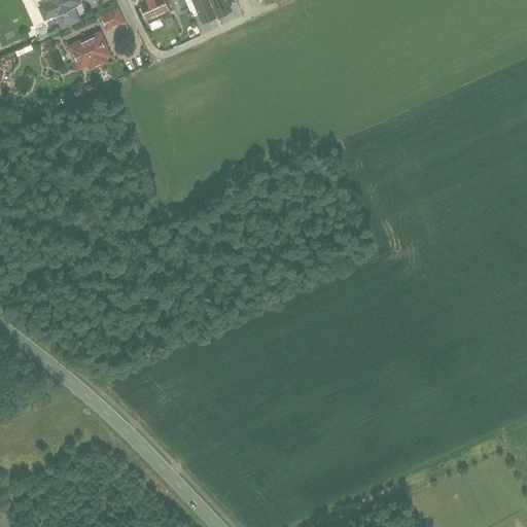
[(36,0),(45,20),(81,2),(79,0),(36,0)]
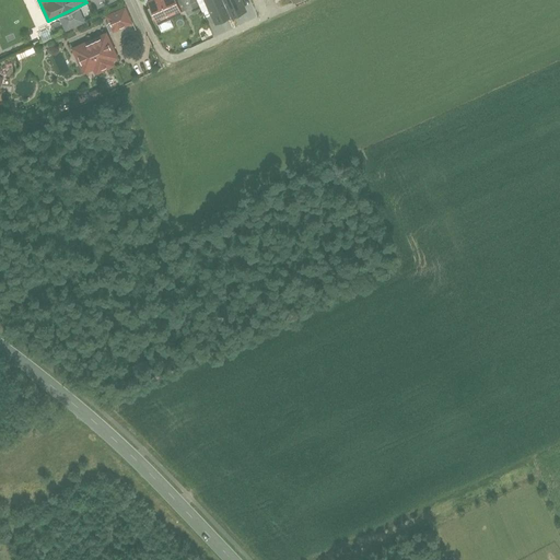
[(177,0),(159,0),(151,4),(156,15),(159,20),(182,10),(184,15),(199,9),(195,0),(187,0),(179,4),(177,0)]
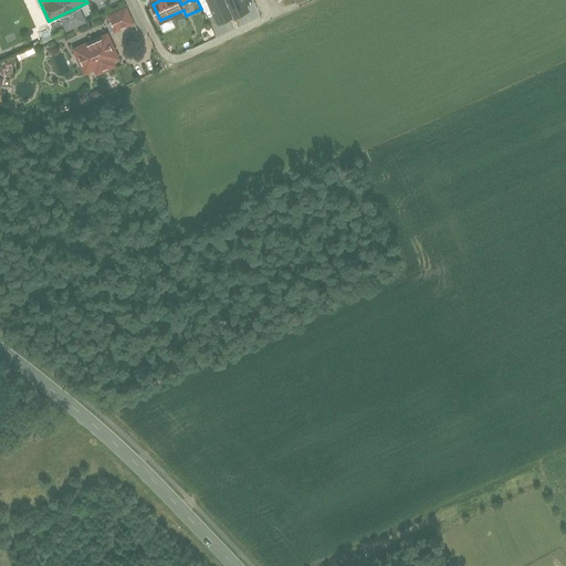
[(250,10),(244,0),(207,0),(218,24),(250,10)]
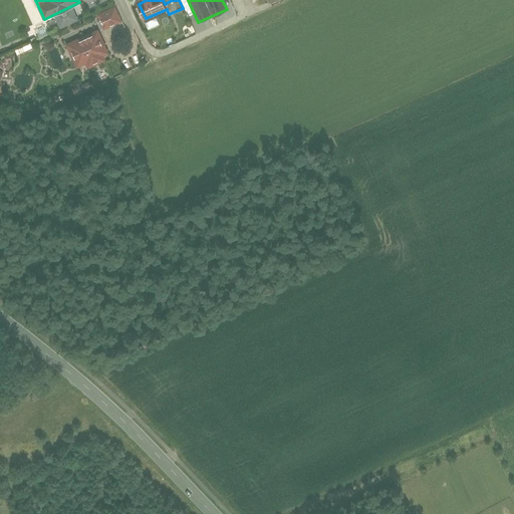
[(114,6),(97,13),(103,28),(121,21),(114,6)]
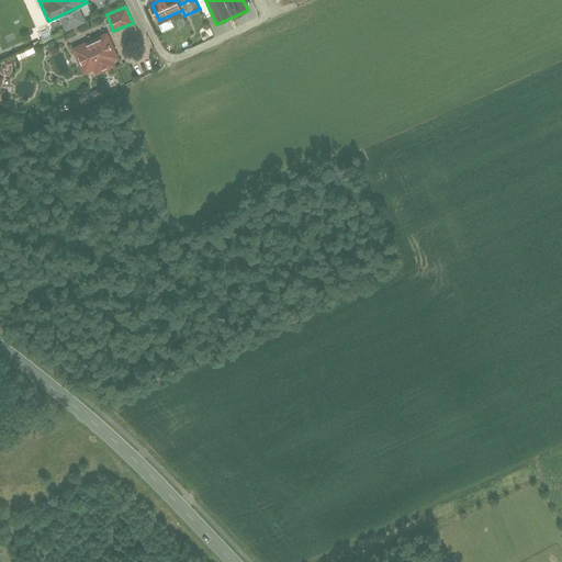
[(64,31),(86,22),(79,8),(57,17),(64,31)]
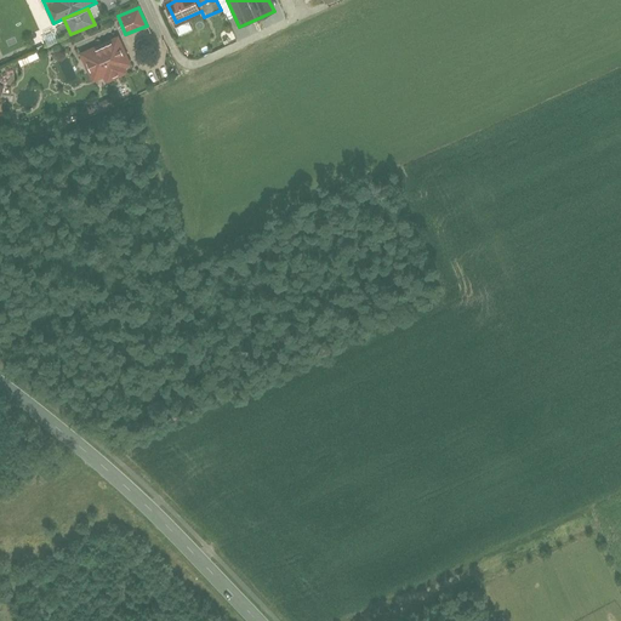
[(118,35),(80,51),(95,84),(132,68),(118,35)]
